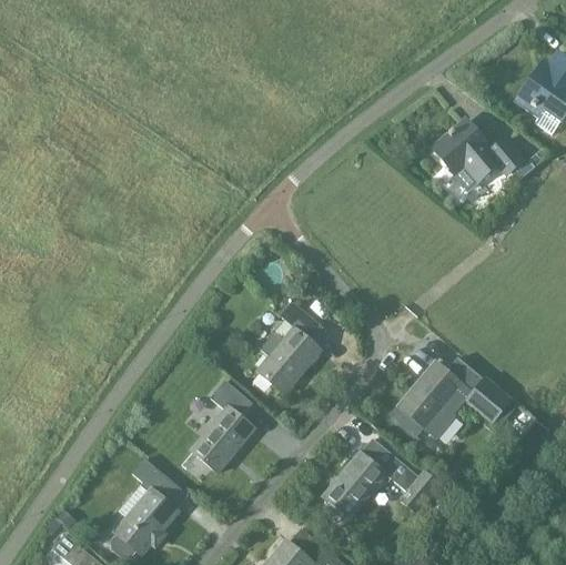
[(537,72),(522,94),(534,103),(533,104),(537,108),(538,107),(544,110),(536,122),(553,134),(565,115),(565,57),(559,53),(543,77),(537,72)]
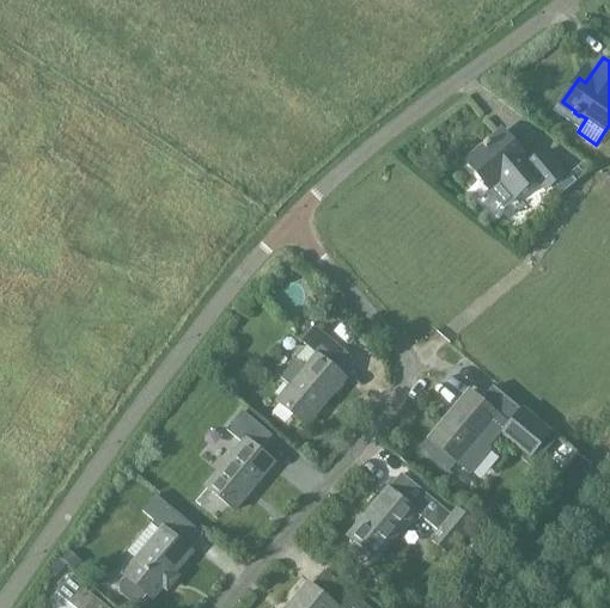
[(486,146),(471,158),(488,176),(485,179),(506,203),(523,189),(540,176),(548,186),(550,184),(554,189),(551,190),(556,196),(578,178),(572,172),(567,176),(544,149),(529,163),(524,157),(526,155),(505,130),(490,142),(489,140),(485,143),(486,146)]
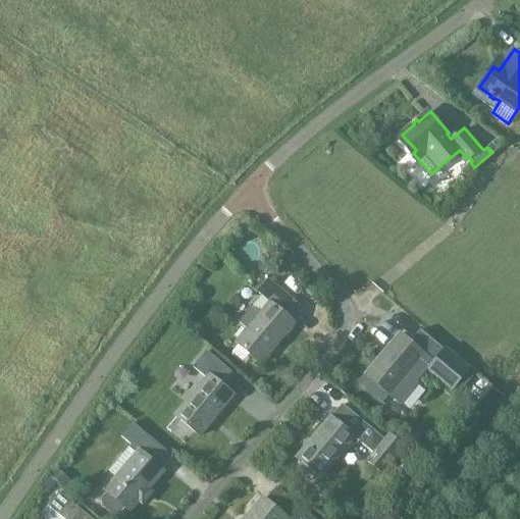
[(277,243),(270,249),(278,257),(284,252),(277,243)]
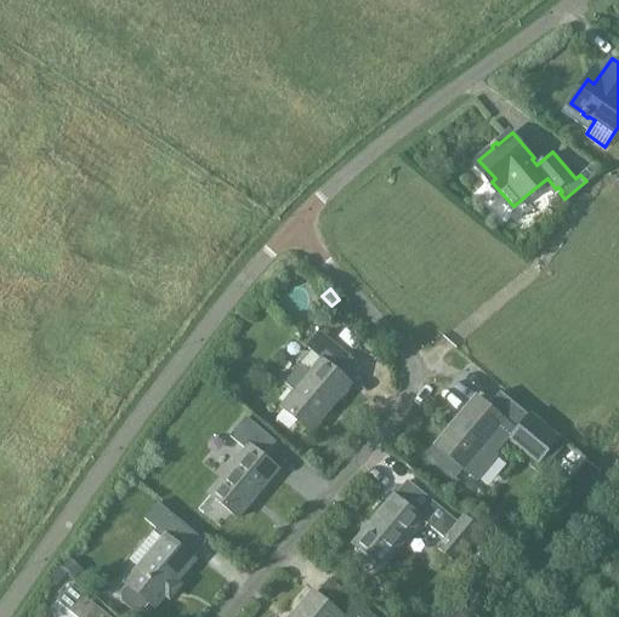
[(312,348),(285,381),(295,388),(282,405),(311,430),(352,381),(345,376),(357,361),(319,326),(305,343),(312,348)]
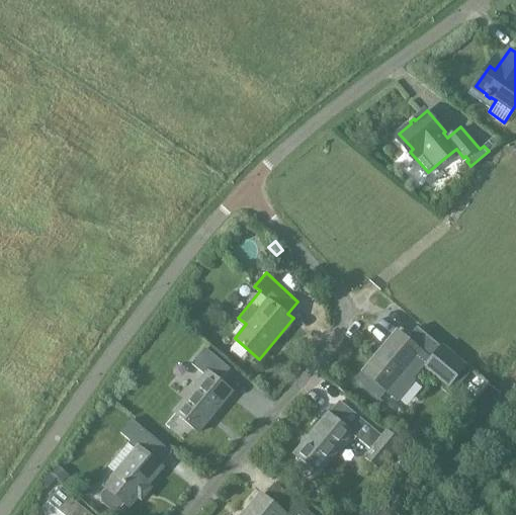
[(399,329),(364,370),(399,399),(416,377),(406,368),(421,350),(431,357),(424,365),(449,385),(467,363),(442,343),(438,348),(435,345),(438,342),(418,325),(408,337),(399,329)]
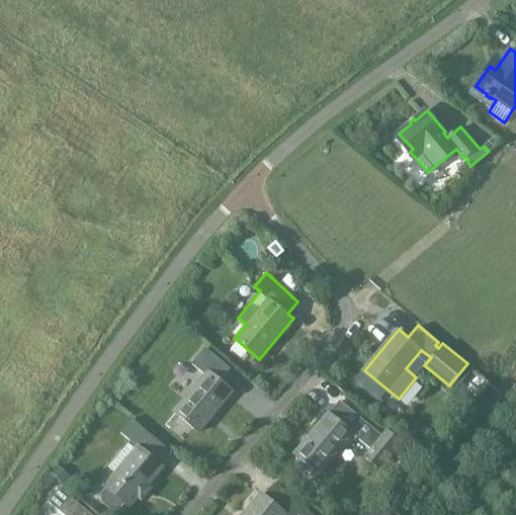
[(199,430),(233,390),(221,379),(231,367),(206,346),(192,362),(205,373),(175,410),(199,430)]
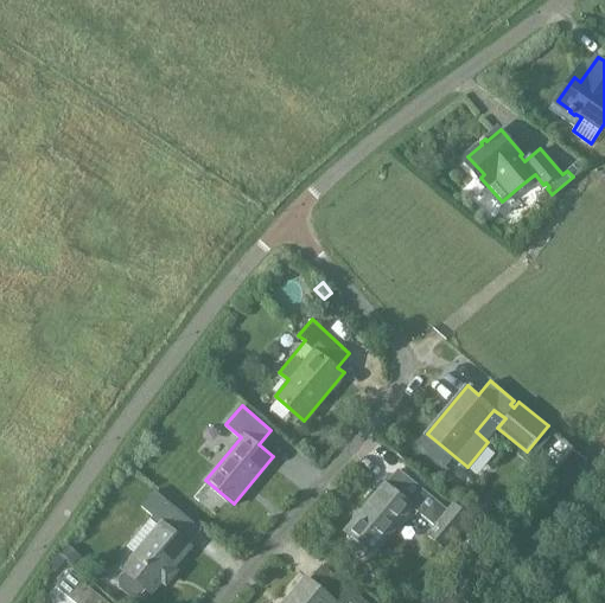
[(456,504),(450,510),(400,468),(348,531),(377,556),(415,507),(435,525),(427,533),(445,547),(471,515),(456,504)]
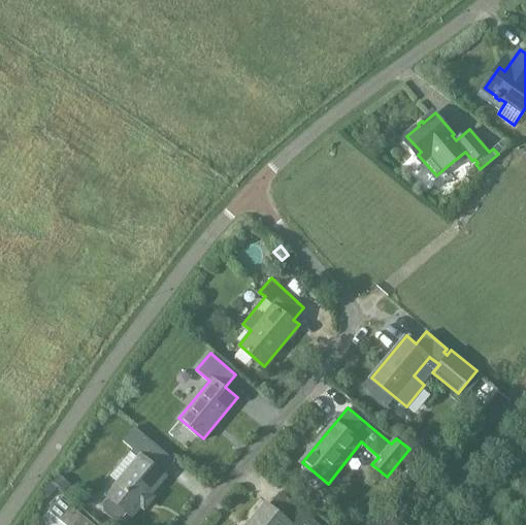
[(138,457),(106,494),(111,498),(106,504),(107,513),(116,520),(123,519),(128,513),(132,516),(167,473),(166,472),(176,460),(135,426),(124,440),(134,449),(132,452),(138,457)]
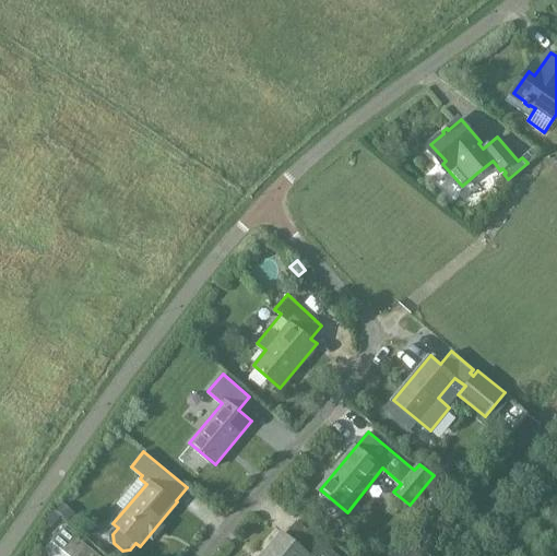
[(438,459),(431,468),(446,478),(452,470),(438,459)]
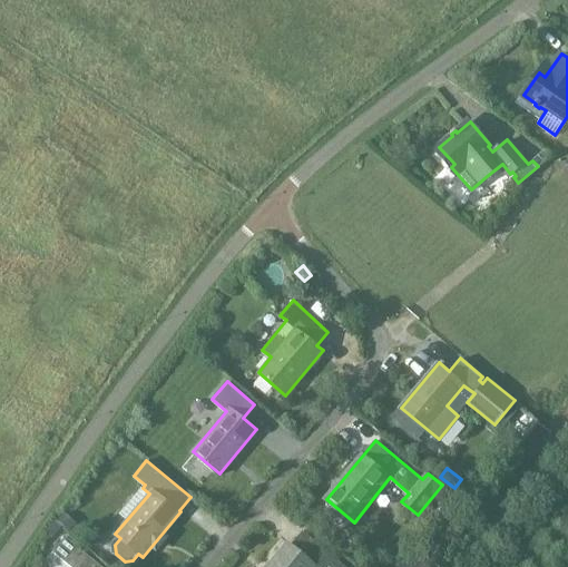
[(66,510),(59,518),(71,528),(78,519),(66,510)]
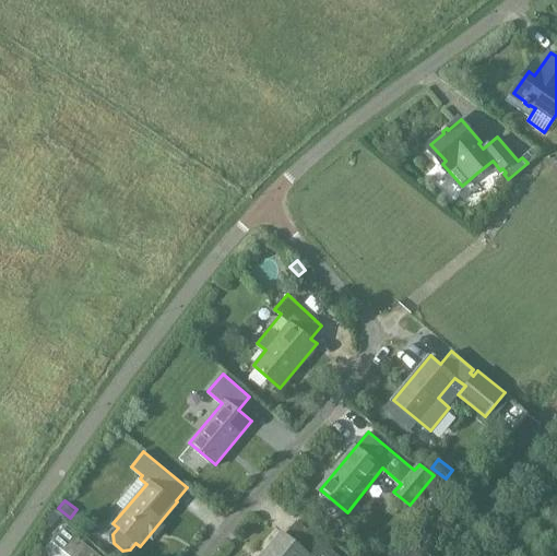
[(56,508),(46,520),(52,525),(62,513),(56,508)]
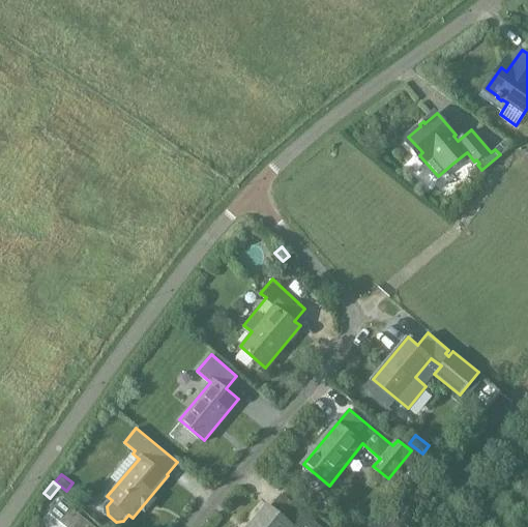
[(323,526),(283,492),(272,505),(271,505),(268,503),(248,526),(293,526),(294,526),(295,526),(323,526)]
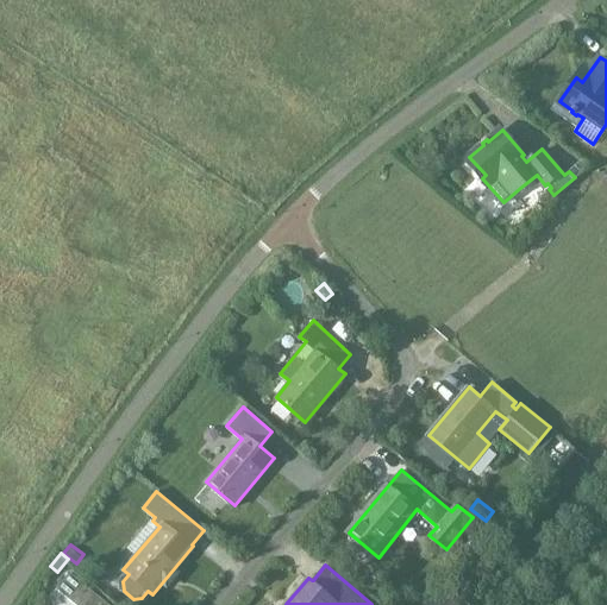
[(77,604),(111,604),(72,571),(57,587),(77,604)]
